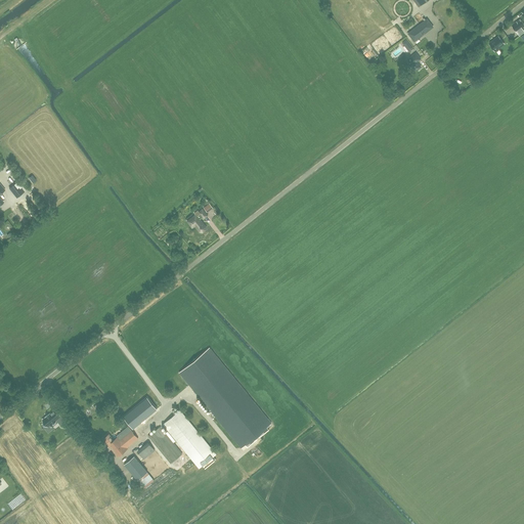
[(415,41),(433,27),(427,19),(408,34),(415,41)]
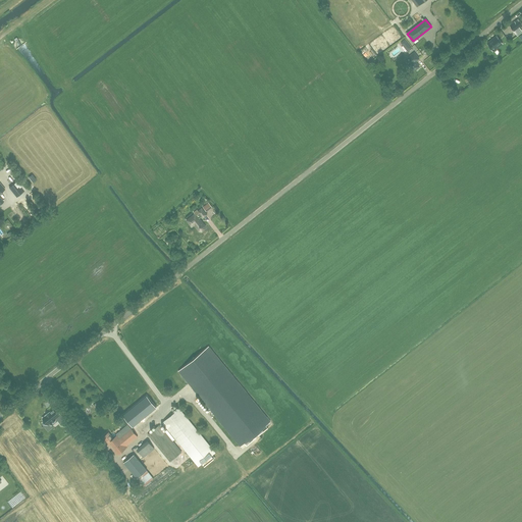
[(514,32),(520,28),(515,21),(510,25),(514,32)]
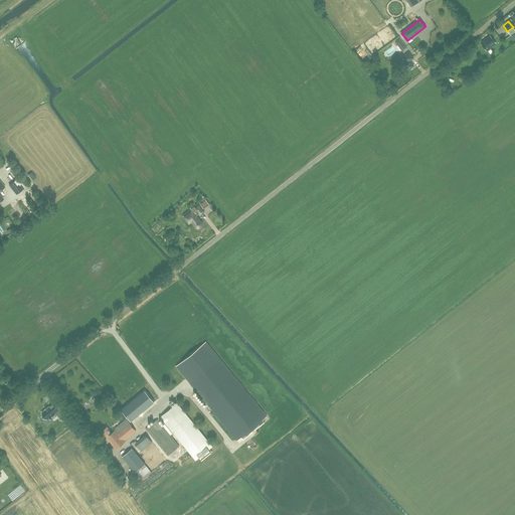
[(487,50),(496,43),(490,36),(481,43),(487,50)]
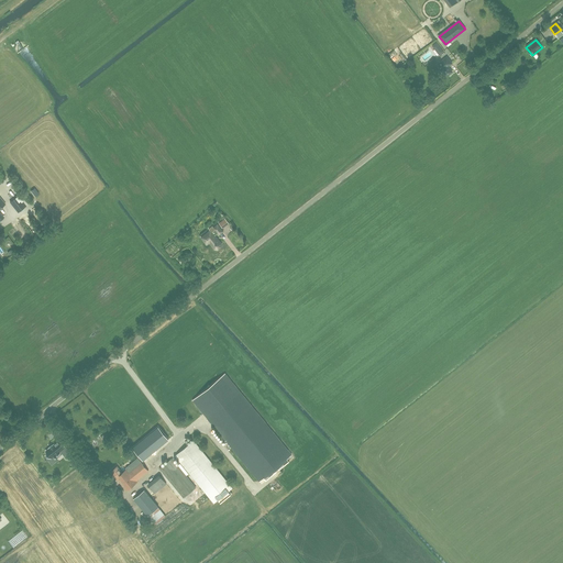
[(437,42),(432,46),(440,55),(444,52),(437,42)]
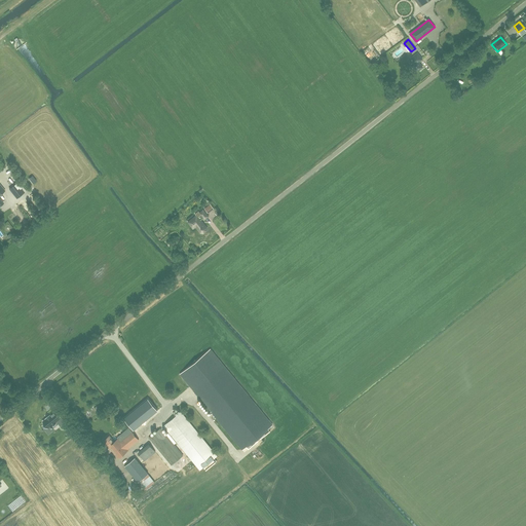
[(393,52),(399,60),(410,52),(404,44),(393,52)]
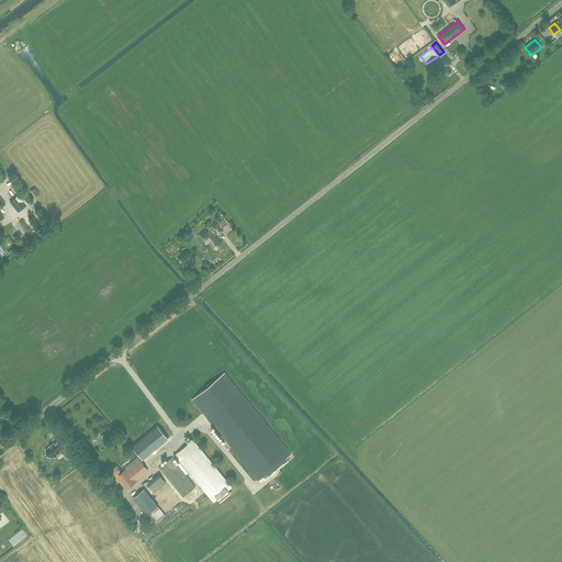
[(447,76),(450,74),(450,70),(448,68),(447,68),(448,65),(450,63),(446,57),(436,65),(438,69),(440,69),(441,70),(442,70),(441,72),(444,76),(447,76)]
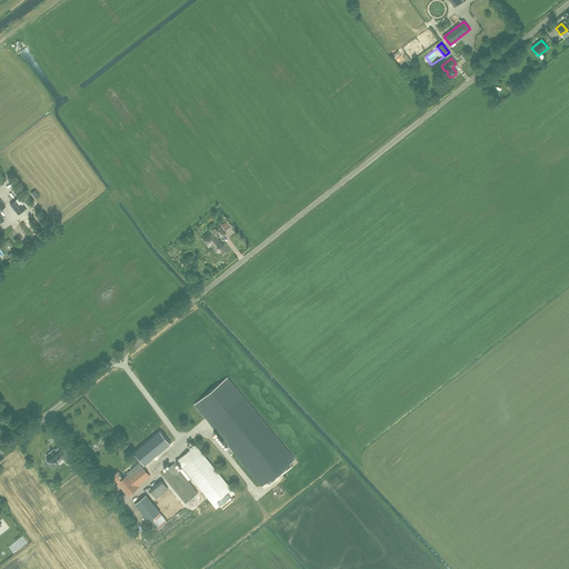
[(18,215),(27,208),(21,201),(25,199),(22,196),(10,205),(18,215)]
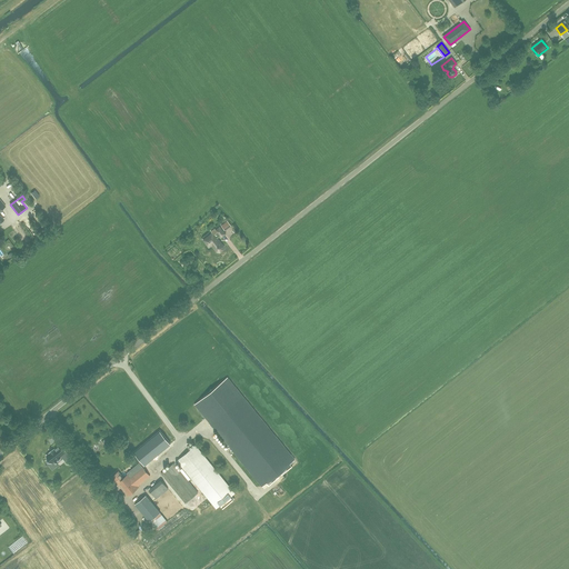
[(218,239),(215,235),(218,232),(221,237),(225,235),(220,228),(217,230),(215,229),(211,231),(212,233),(203,240),(209,247),(211,245),(217,252),(220,252),(223,250),(223,247),(221,245),(219,245),(217,241),(218,239)]
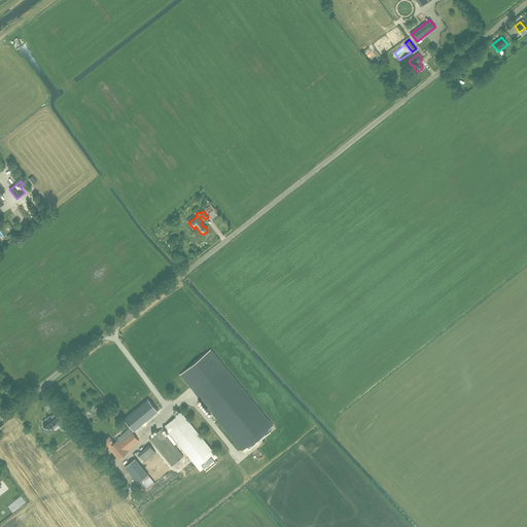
[(180,375),(243,451),(246,448),(248,451),(259,442),(256,440),(258,437),(261,441),(271,432),(269,429),(273,426),(211,350),(180,375)]
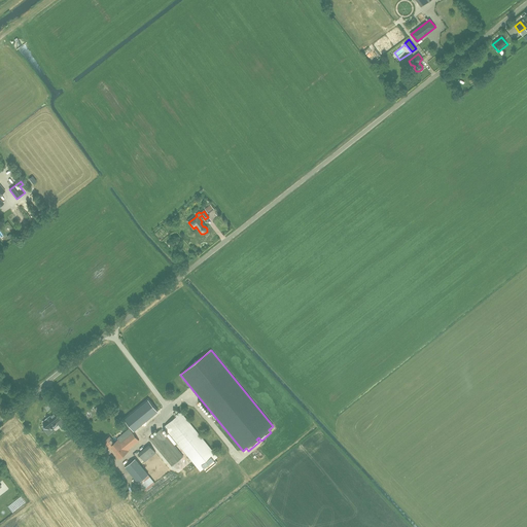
[(134,431),(159,412),(152,403),(148,399),(125,418),(124,419),(134,431)]
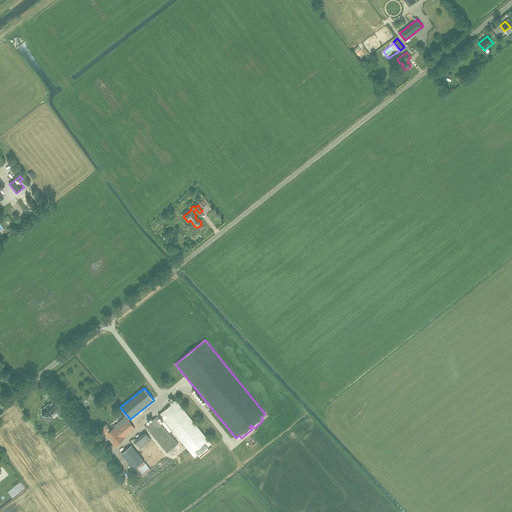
[(47,422),(53,418),(51,416),(50,415),(49,414),(55,410),(59,414),(66,409),(59,401),(56,403),(55,403),(53,404),(52,402),(49,405),(48,405),(44,408),(45,408),(42,410),(44,413),(41,415),(47,422)]
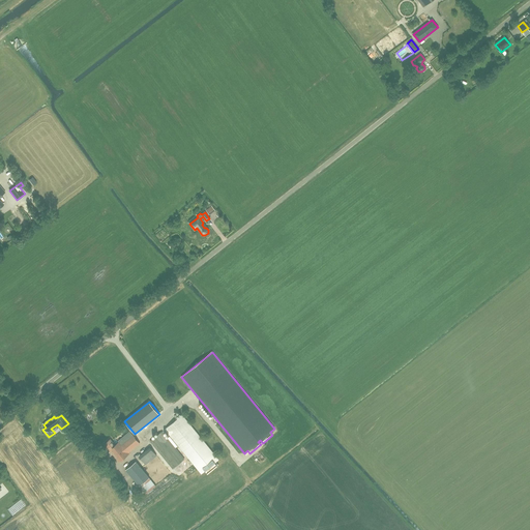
[(182,415),(165,429),(201,473),(205,470),(207,473),(217,466),(214,462),(218,459),(182,415)]
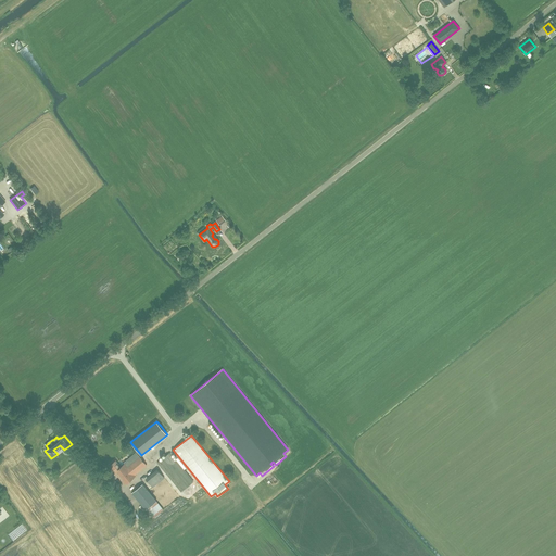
[(181,492),(193,482),(169,453),(158,463),(181,492)]
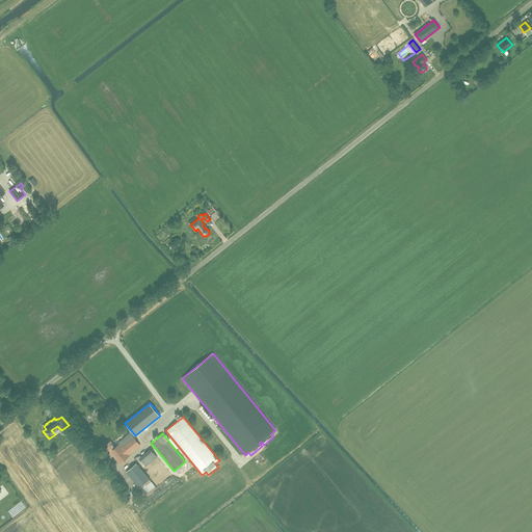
[(129,455),(140,446),(133,437),(123,447),(120,444),(116,447),(111,441),(105,446),(108,449),(107,450),(120,464),(130,456),(129,455)]
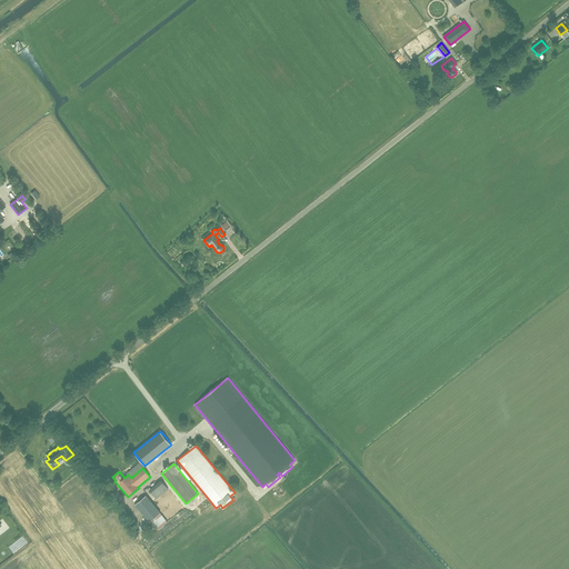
[(156,499),(168,489),(160,480),(149,490),(156,499)]
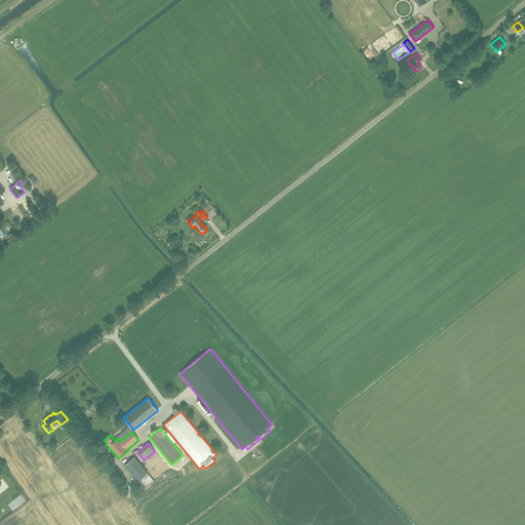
[(138,482),(149,474),(135,457),(125,466),(138,482)]
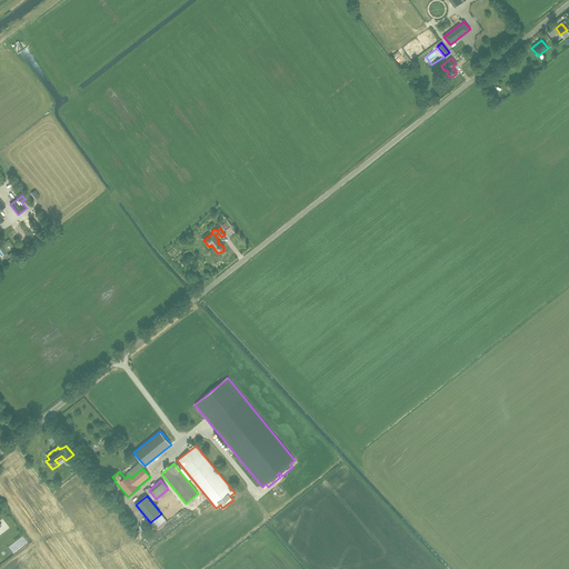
[(152,547),(196,517),(189,508),(160,527),(163,531),(148,541),(152,547)]
